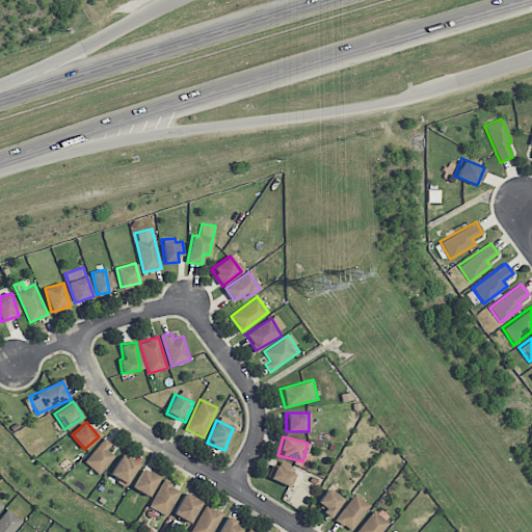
[(107,450),(111,444),(103,437),(84,463),(100,474),(114,455),(107,450)]
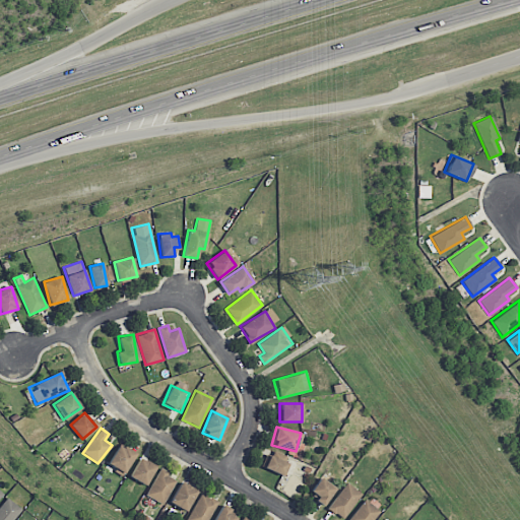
[(107,465),(124,474),(135,453),(118,444),(107,465)]
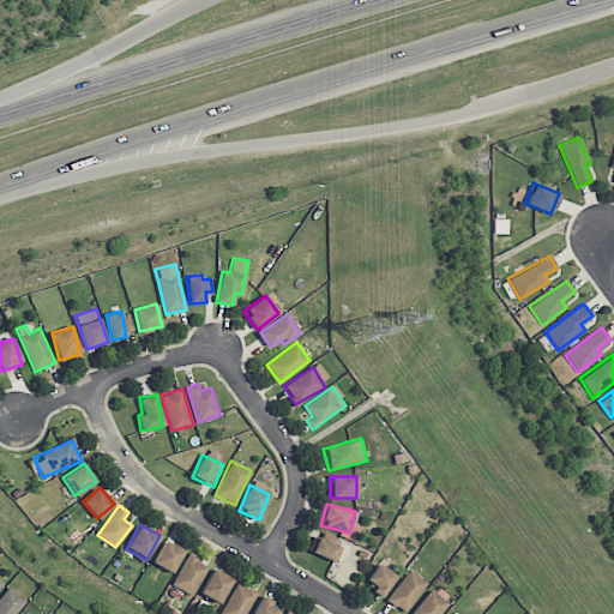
[(341,547),(314,536),(308,551),(333,561),(341,547)]
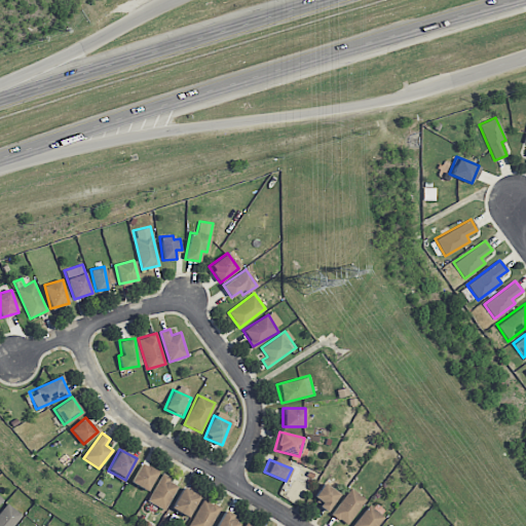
[(148,490),(156,471),(139,463),(132,484),(148,490)]
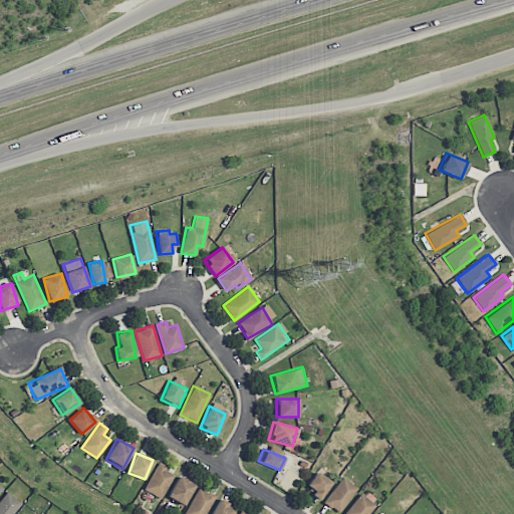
[(161,498),(175,473),(158,464),(144,489),(161,498)]
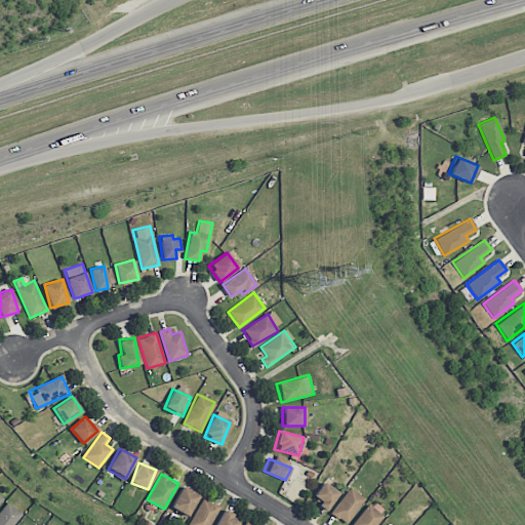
[(327,509),(338,492),(322,482),(311,498),(327,509)]
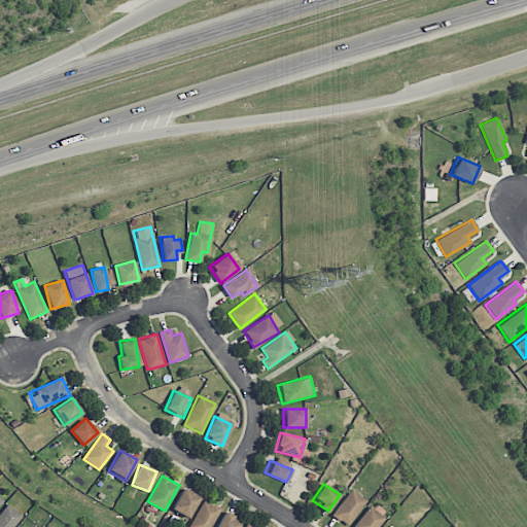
[(347,526),(366,500),(351,488),(331,514),(347,526)]
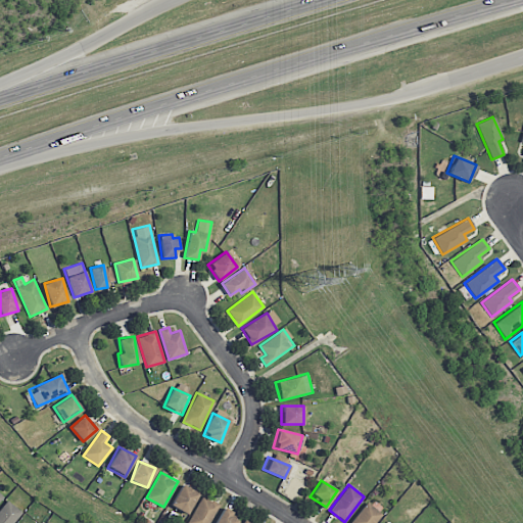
[(171,507),(187,514),(197,492),(181,485),(171,507)]
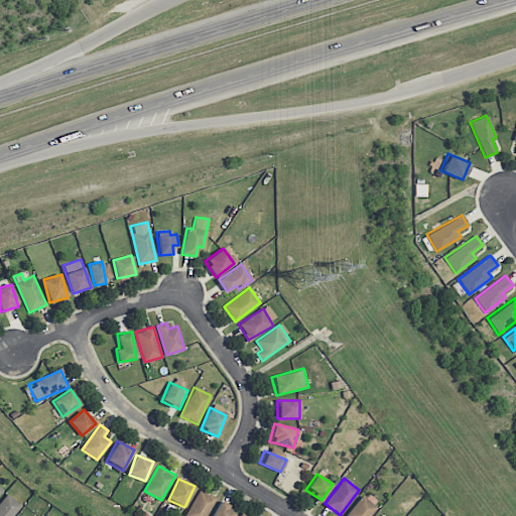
[(206,515),(216,498),(199,489),(184,515),(206,515)]
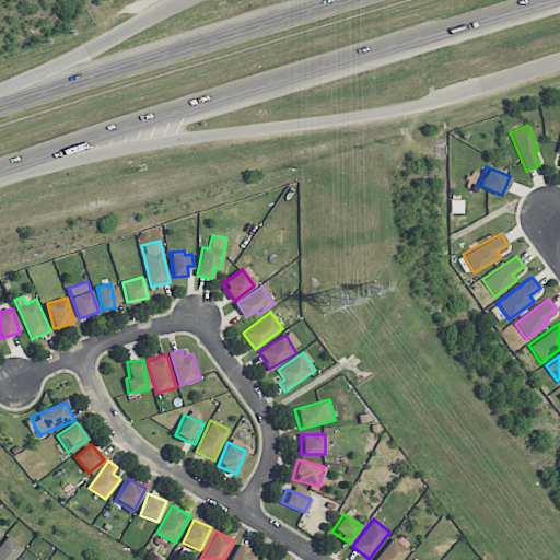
[(0,559),(13,559),(23,548),(7,535),(0,544),(0,559)]
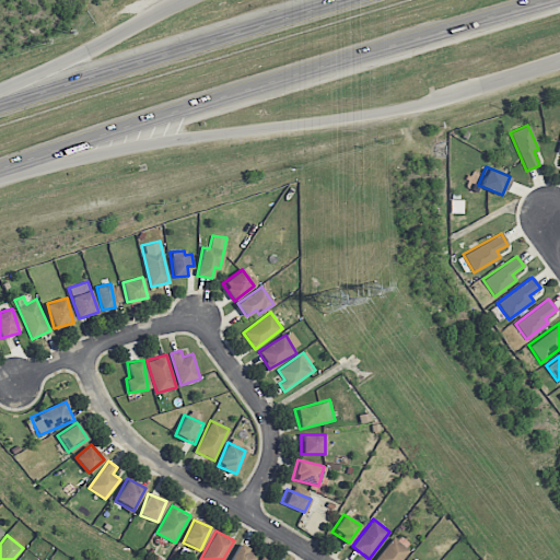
[(400,559),(409,550),(393,537),(373,559),(400,559)]
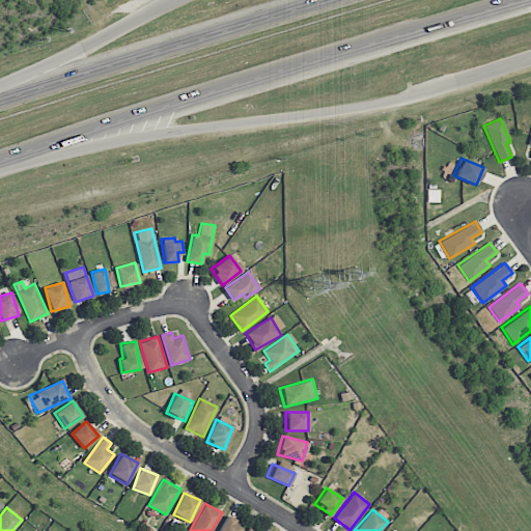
[(239,530),(241,528),(233,525),(235,520),(227,514),(219,530),(239,530)]
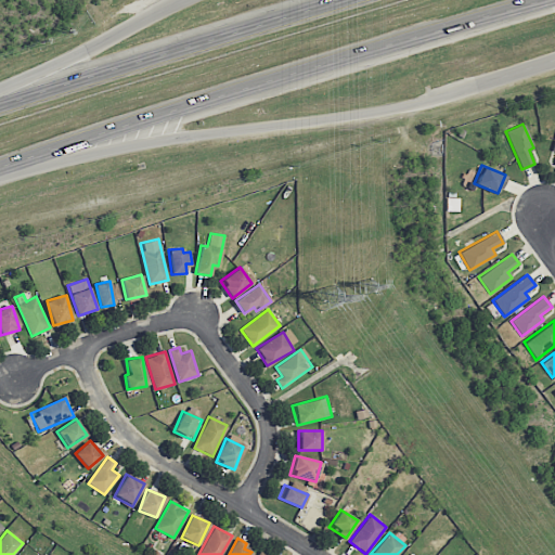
All buildings are outlined.
